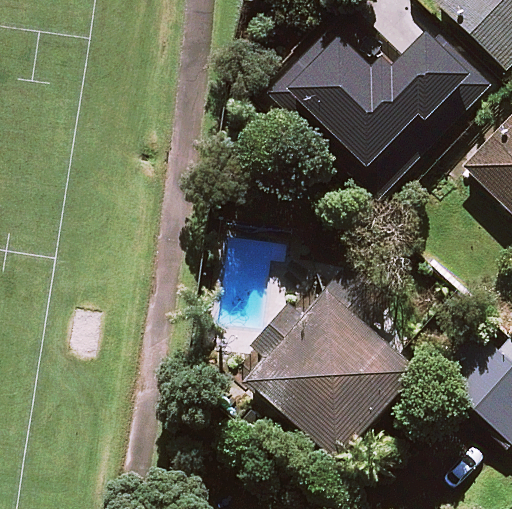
[(511,62),(511,0),(432,0),(506,69),(511,62)]
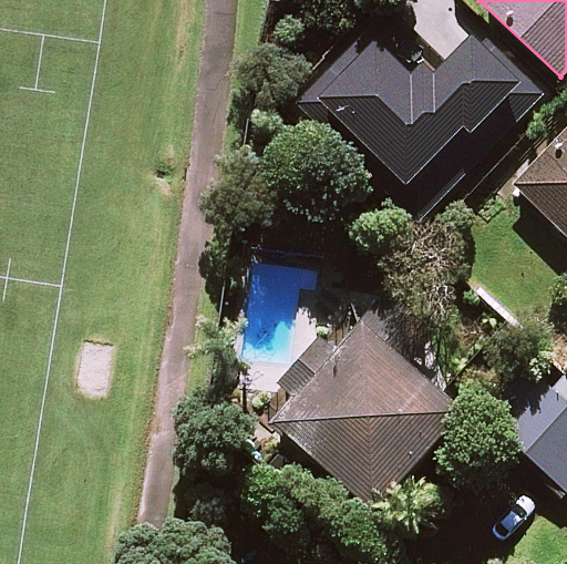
[(539,92),(474,30),(420,86),(362,31),(290,106),(412,225),(539,92)]
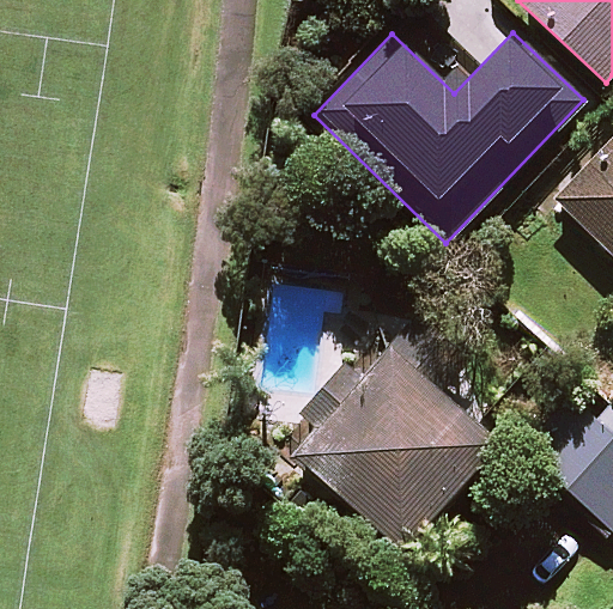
[(612,139),(556,199),(612,255),(612,139)]
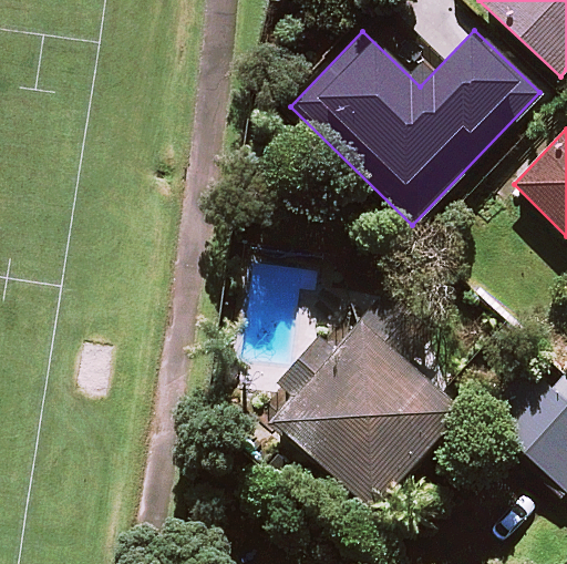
[(460,403),(362,316),(270,419),(368,506),(460,403)]
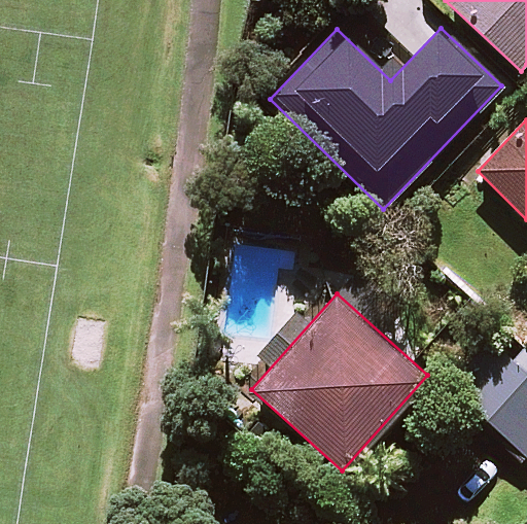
[(526,365),(492,335),(447,384),(526,457),(526,365)]
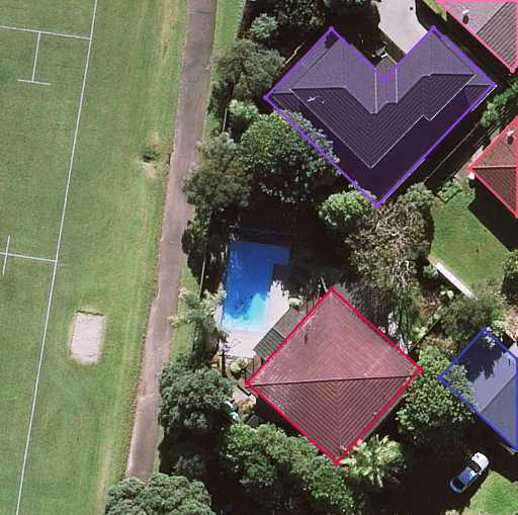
All buildings are outlined.
